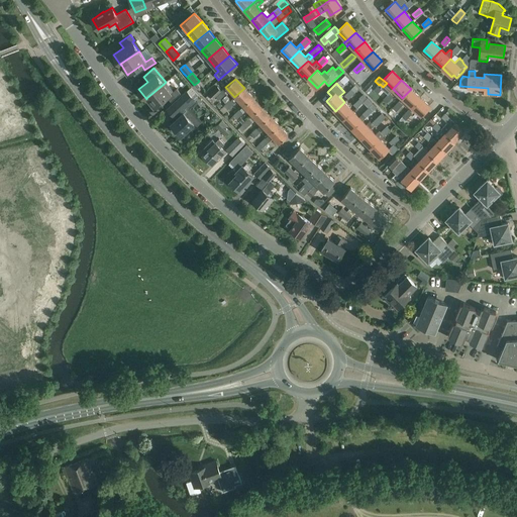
[(171,102),(181,93),(177,89),(171,93),(164,84),(146,98),(154,108),(154,107),(167,97),(171,102)]
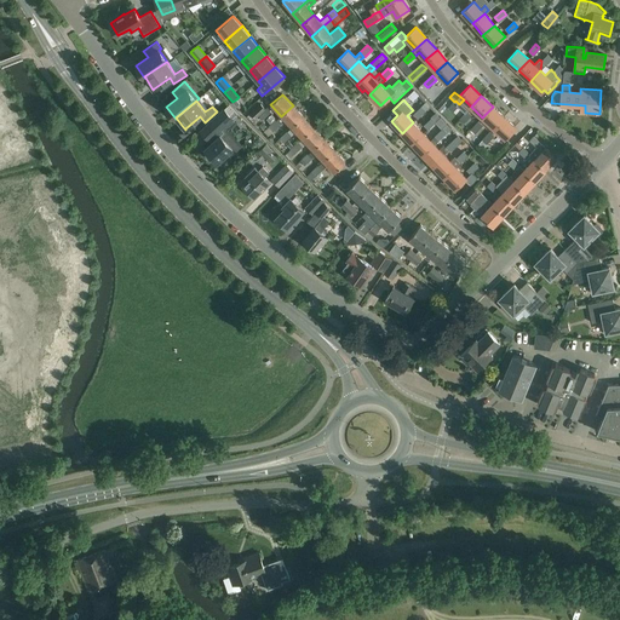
[(454,102),(448,108),(452,112),(459,104),(455,101),(454,102)]
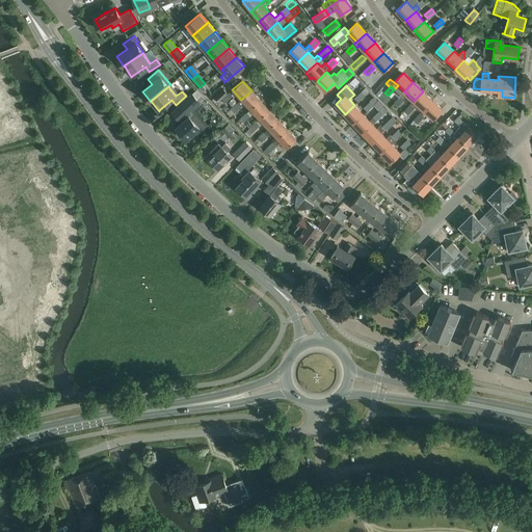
[(368,91),(365,87),(354,98),(357,102),(368,91)]
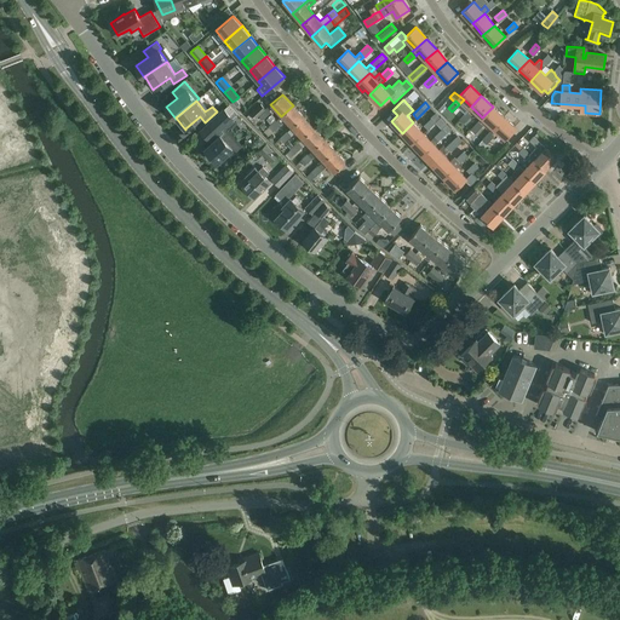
[(258,115),(265,109),(260,104),(250,114),(254,120),(258,115)]
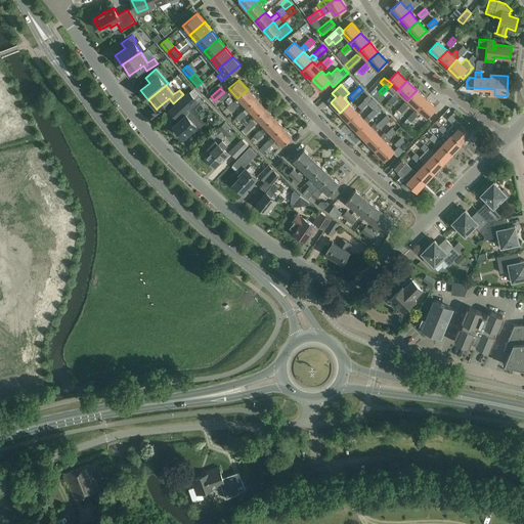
[(237,98),(234,101),(237,104),(242,101),(247,107),(256,99),(248,89),(237,98)]
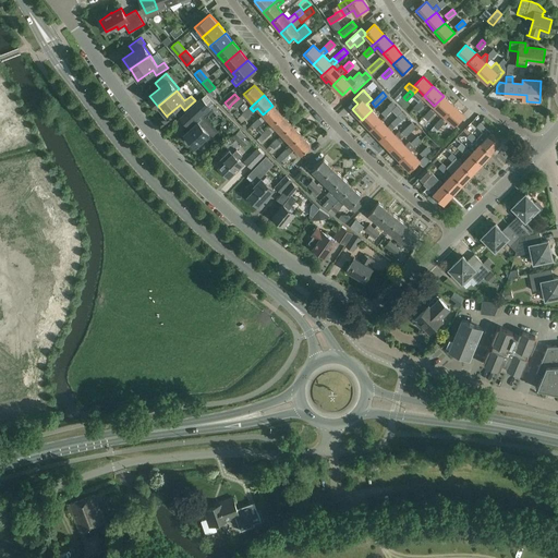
[(444,96),(434,106),(445,114),(453,105),(444,96)]
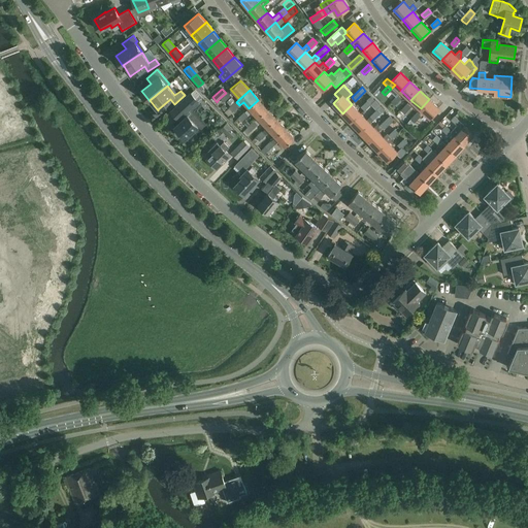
[(227,92),(226,93),(220,98),(224,102),(231,96),(227,92)]
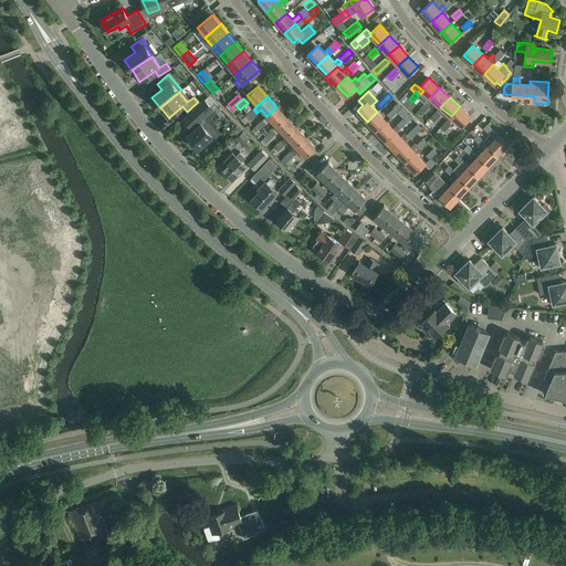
[(205,100),(190,113),(184,119),(194,130),(188,136),(187,136),(199,148),(211,136),(212,136),(201,124),(205,121),(202,117),(212,108),(205,100)]
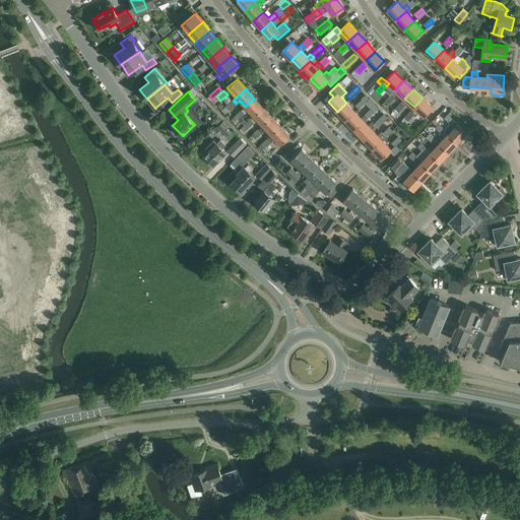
[(395,96),(391,92),(385,100),(389,104),(395,96)]
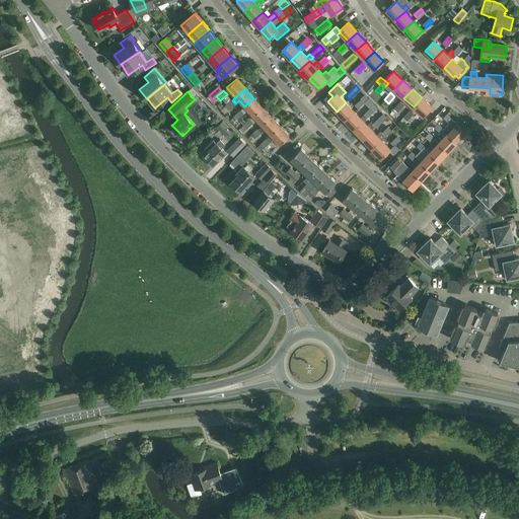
[(354,104),(358,108),(368,98),(364,94),(360,97),(361,97),(354,104)]
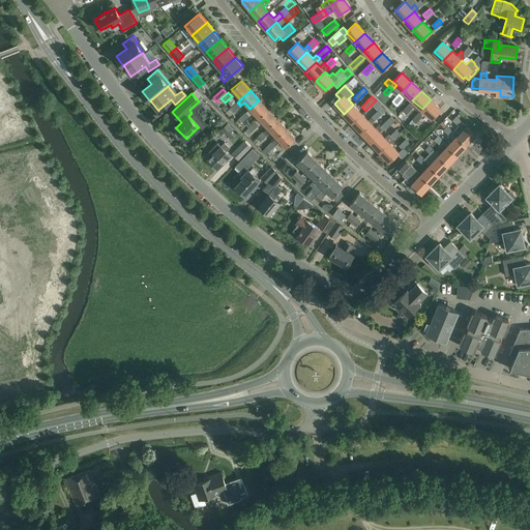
[(441,109),(431,99),(422,109),(432,118),(441,109)]
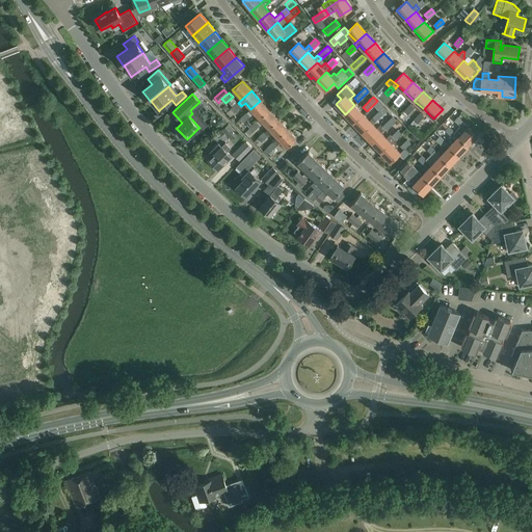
[(250,109),(246,112),(250,116),(254,112),(259,118),(260,118),(269,110),(260,101),(250,109)]
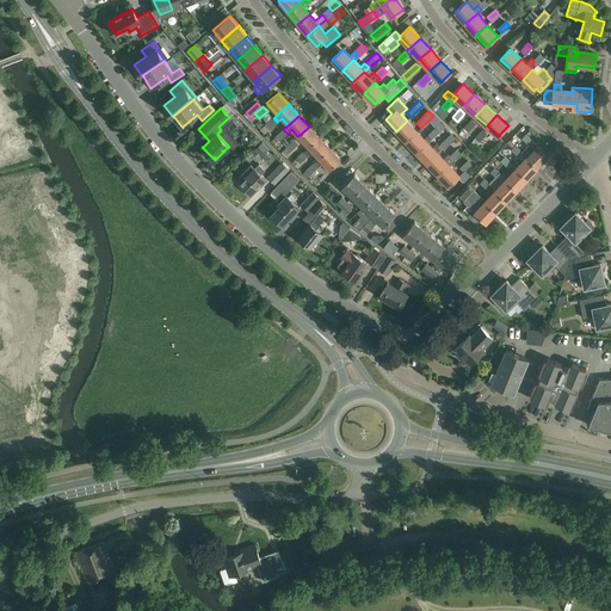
[(265,125),(260,130),(265,134),(277,122),(273,118),(265,125)]
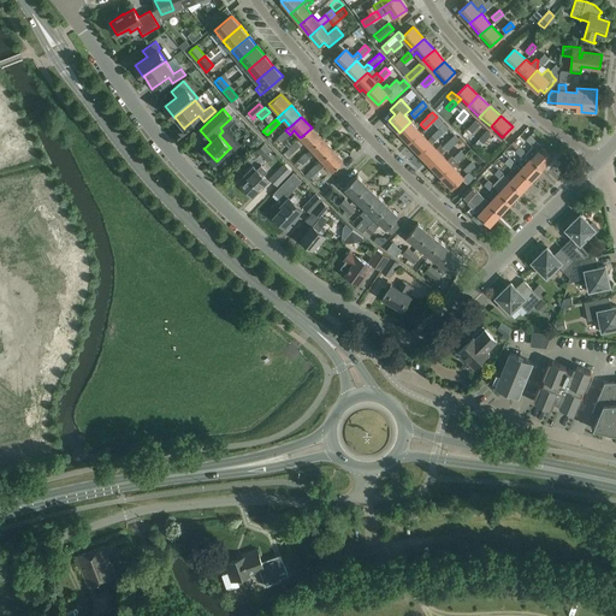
[(480,124),(475,119),(467,128),(472,132),(480,124)]
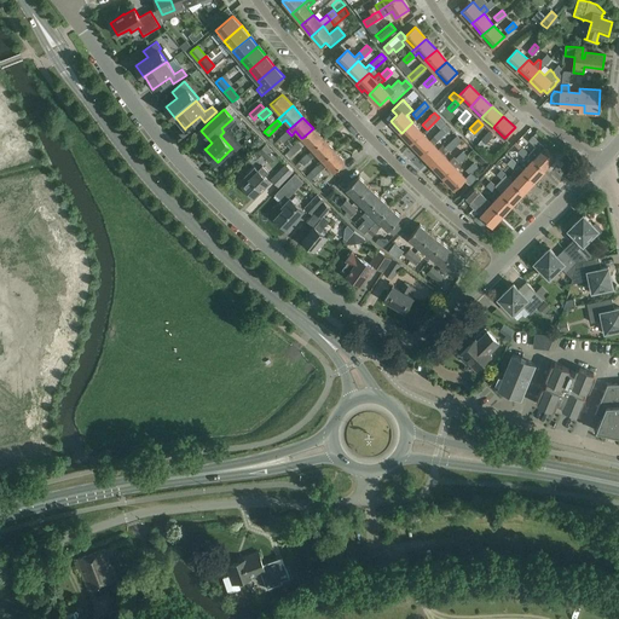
[(401,133),(412,144),(423,133),(412,122),(401,133)]
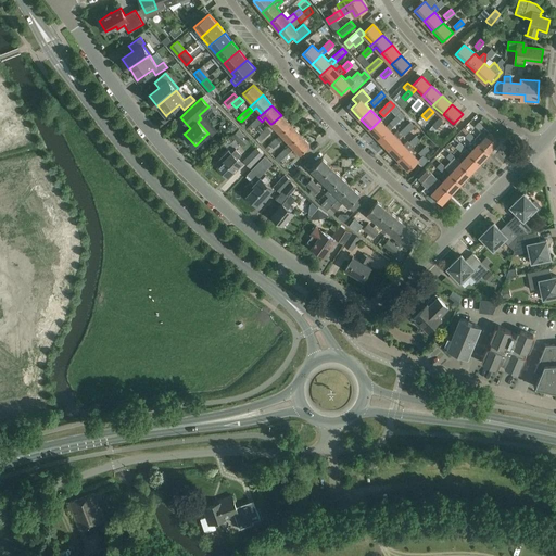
[(396,114),(389,122),(393,126),(404,115),(400,111),(396,114)]
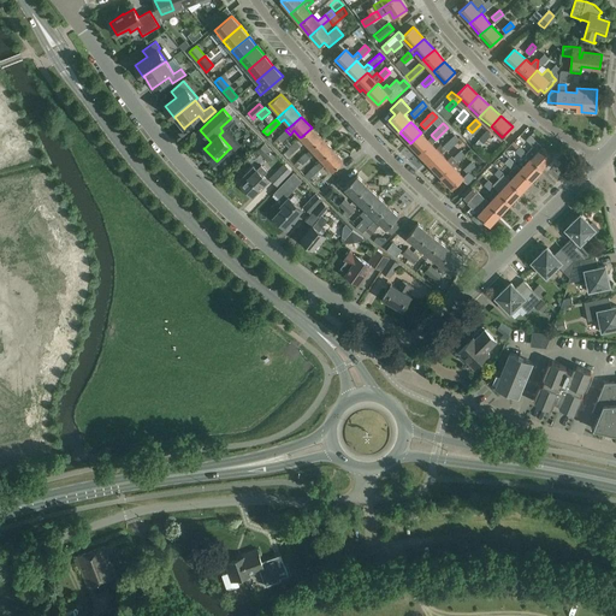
[(312,128),(301,137),(311,149),(323,138),(312,128)]
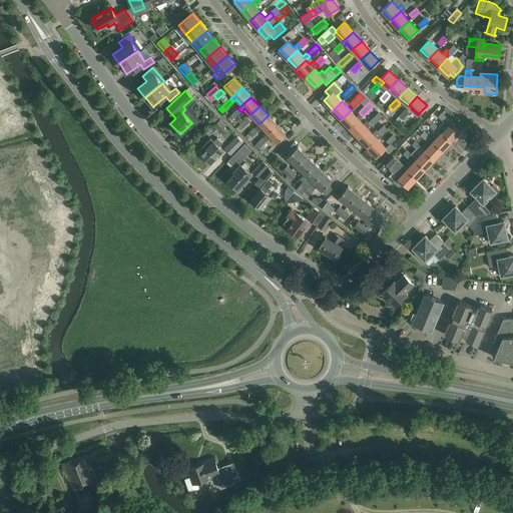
[(237,108),(230,114),(234,118),(241,112),(237,108)]
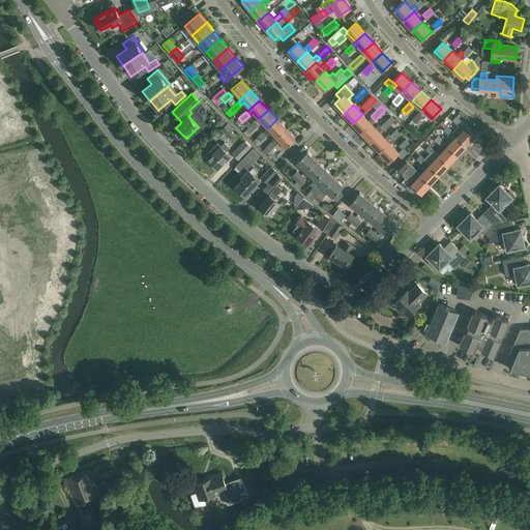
[(422,116),(418,112),(412,119),(413,120),(408,124),(411,127),(413,125),(414,126),(417,123),(416,122),(422,116)]
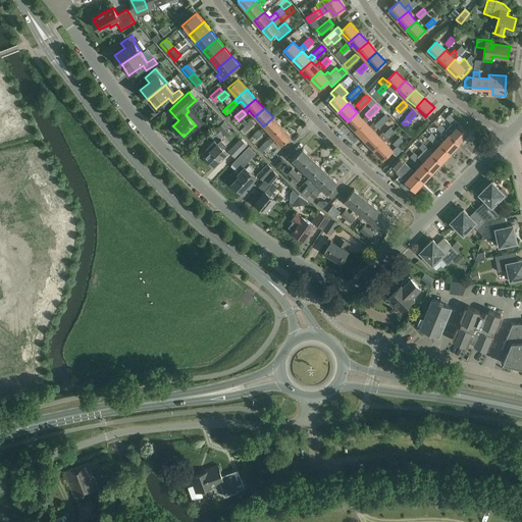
[(357,112),(348,121),(357,131),(366,121),(369,118),(365,114),(362,117),(357,112)]
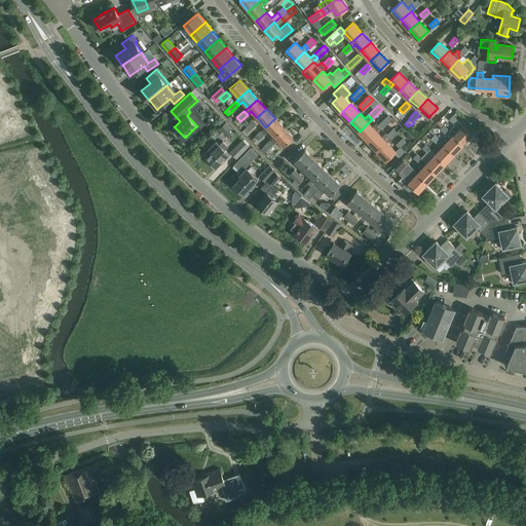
[(378,125),(381,128),(391,119),(388,115),(378,125)]
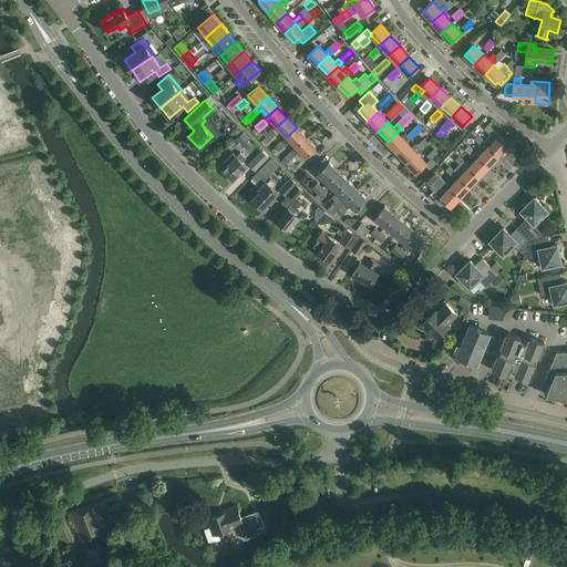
[(484,129),(491,134),(494,131),(487,124),(484,129)]
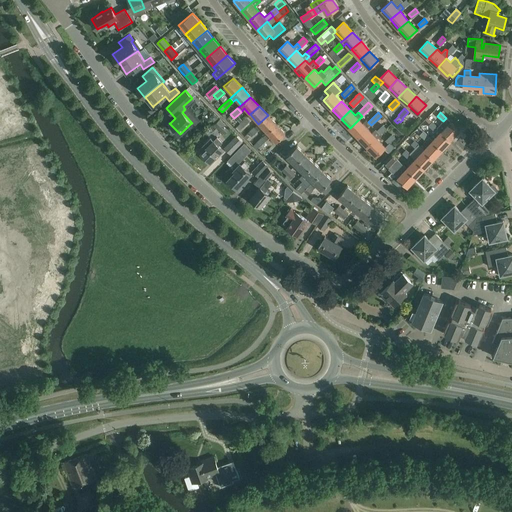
[(258,124),(254,127),(258,131),(262,127),(267,133),(276,124),(268,115),(258,124)]
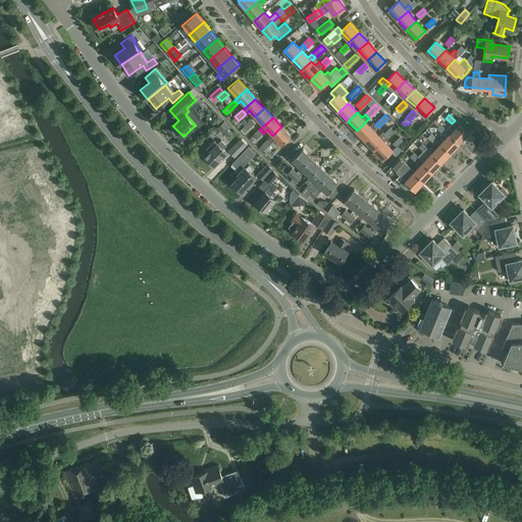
[(251,118),(244,125),(248,129),(255,123),(251,118)]
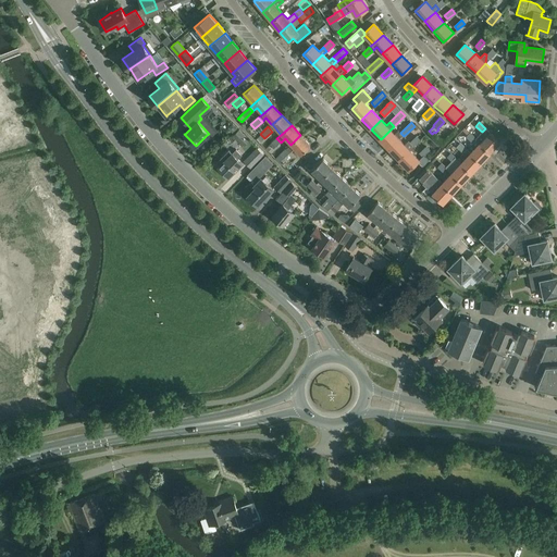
[(482,132),(475,138),(477,139),(475,139),(480,144),(481,144),(491,152),(500,141),(485,128),(482,132)]
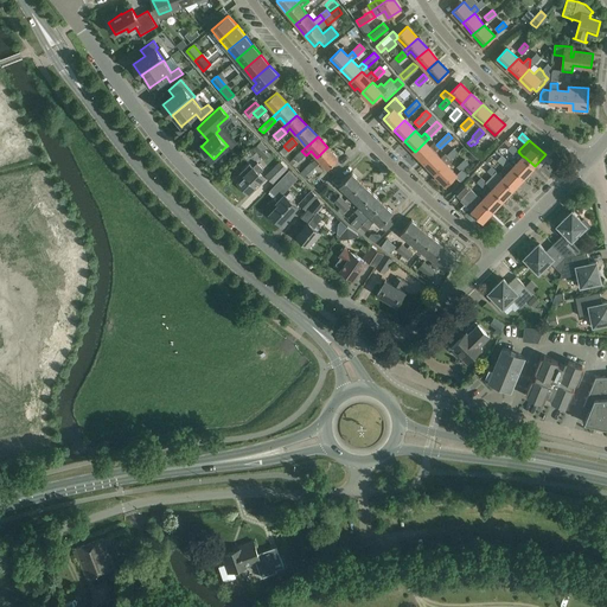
[(426,141),(415,152),(425,163),(435,152),(440,148),(436,145),(434,142),(430,147),(426,141)]
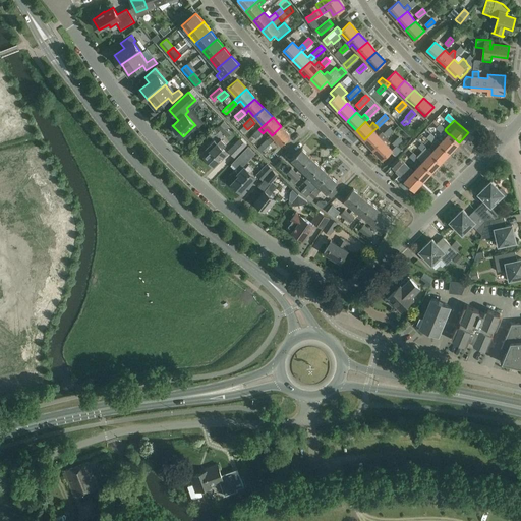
[(223,122),(219,126),(229,135),(233,131),(223,122)]
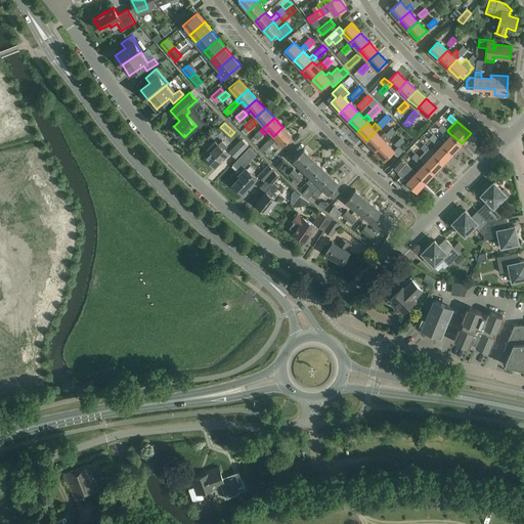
[(438,129),(444,134),(447,131),(448,131),(447,130),(442,125),(438,129)]
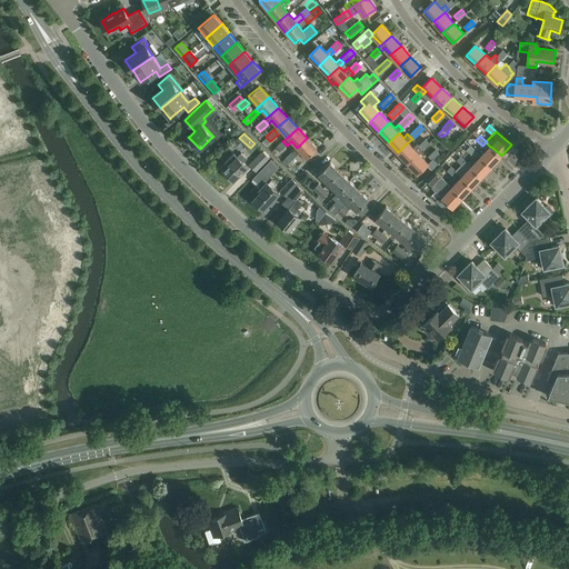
[(297,148),(292,151),(296,156),(300,151),(307,159),(317,149),(307,138),(297,148)]
